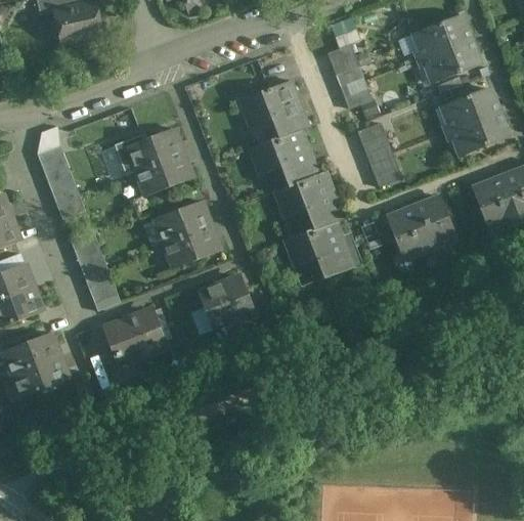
[(37,0),(40,14),(54,11),(54,10),(80,4),(79,0),(37,0)]
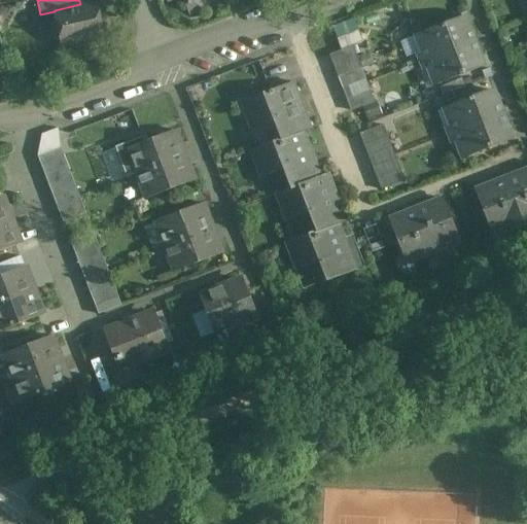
[(80,4),(55,10),(55,11),(56,16),(51,20),(56,36),(61,38),(62,44),(103,35),(96,1),(80,4)]
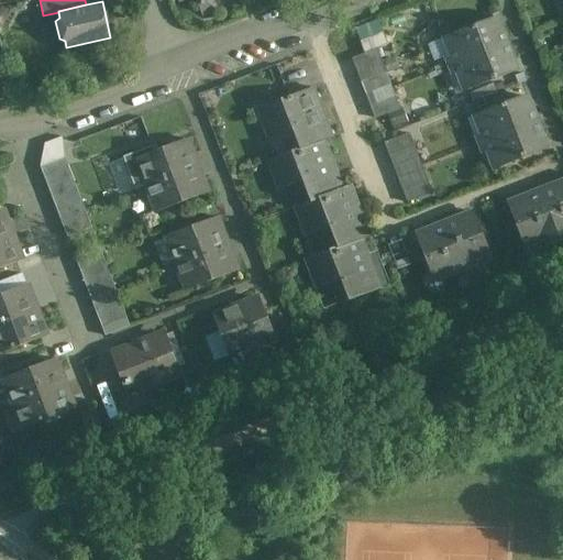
[(494,15),(445,34),(453,52),(443,56),(446,65),(505,43),(494,15)]
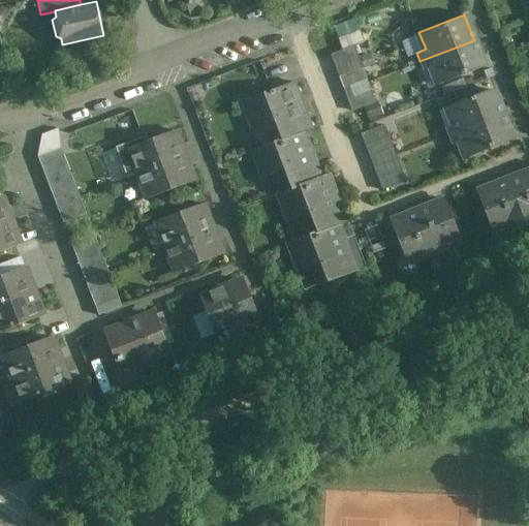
[(360,28),(338,37),(342,49),(353,44),(364,40),(360,28)]
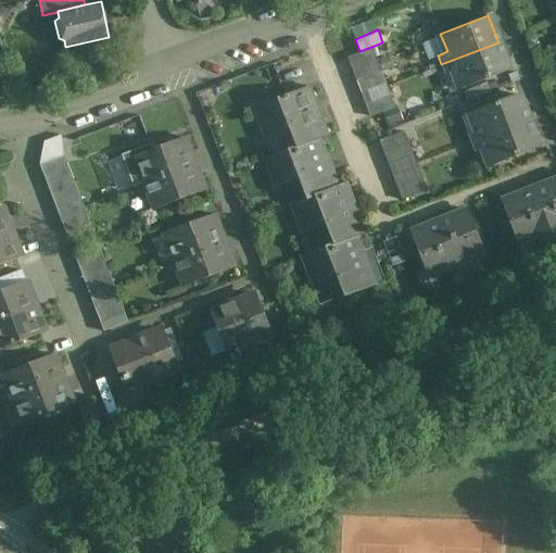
[(498,42),(441,64),(444,72),(454,68),(460,87),(508,68),(498,42)]
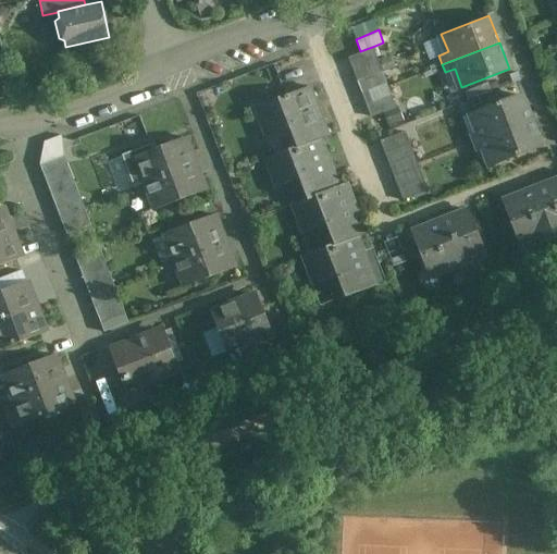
[(360,51),(348,56),(353,69),(378,59),(372,47),(360,51)]
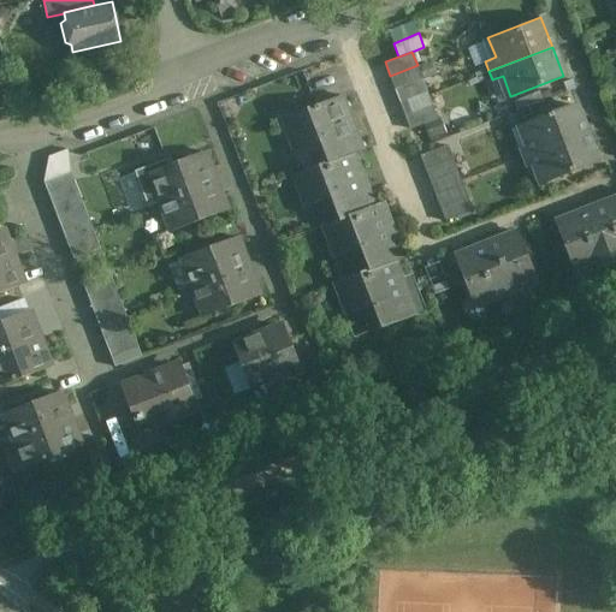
[(418,65),(390,76),(395,88),(422,77),(418,65)]
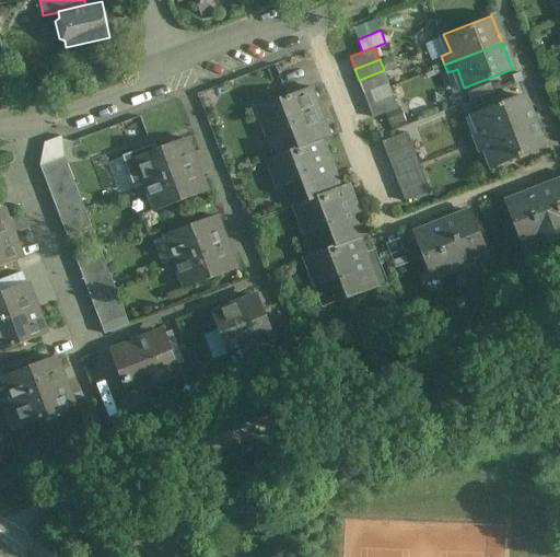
[(384,70),(359,80),(363,92),(388,82),(384,70)]
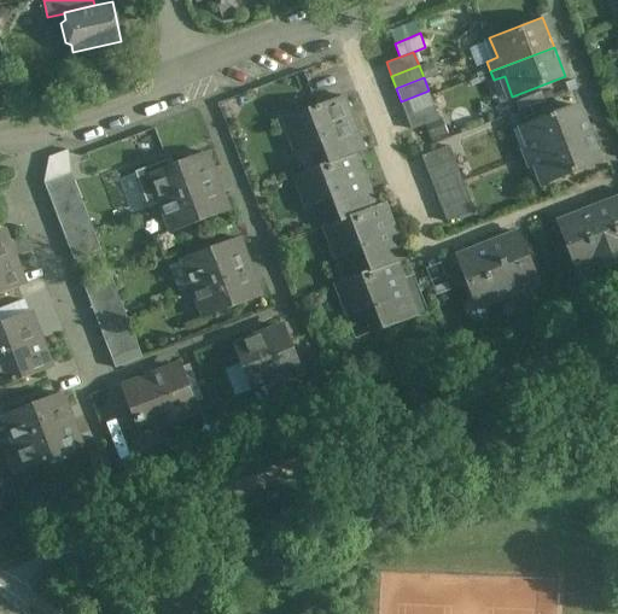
[(429,91),(401,101),(406,113),(433,104),(429,91)]
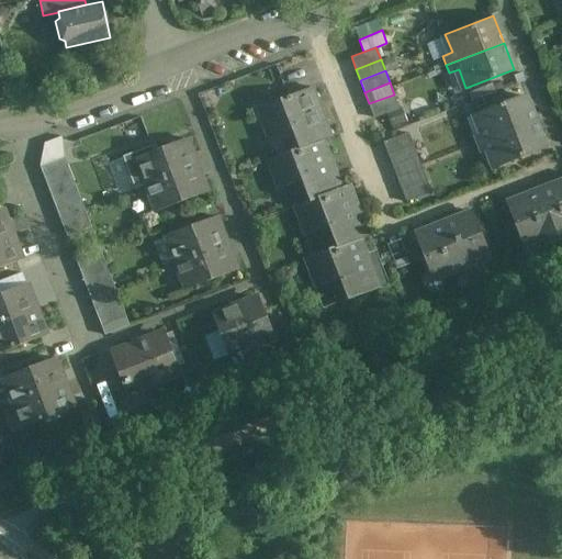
[(313,86),(256,108),(266,132),(294,120),(304,144),(304,145),(324,137),(324,138),(332,135),(313,86)]
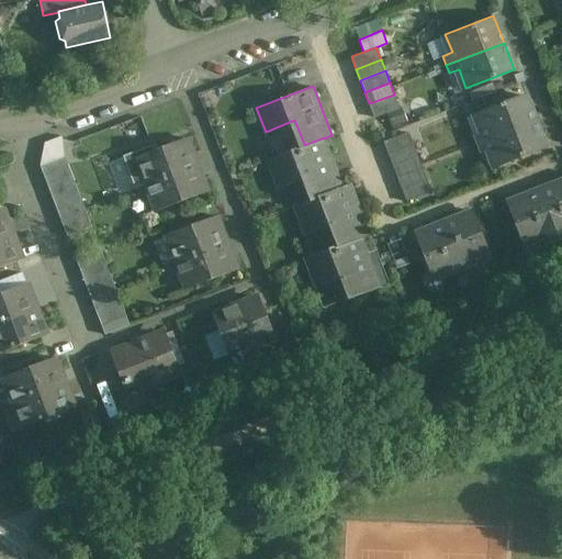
[(523,93),(475,112),(482,130),(485,138),(534,121),(523,93)]
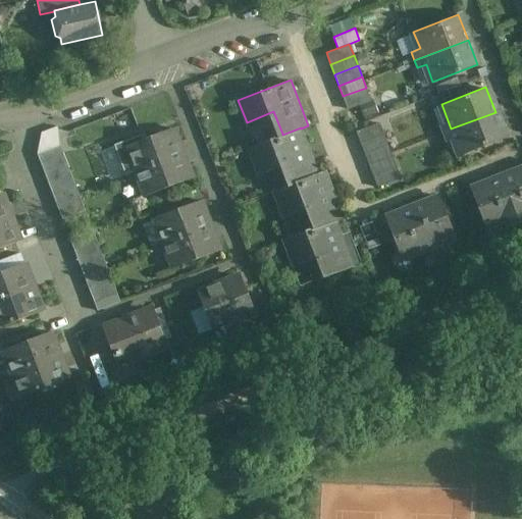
[(366,88),(343,96),(348,107),(370,99),(366,88)]
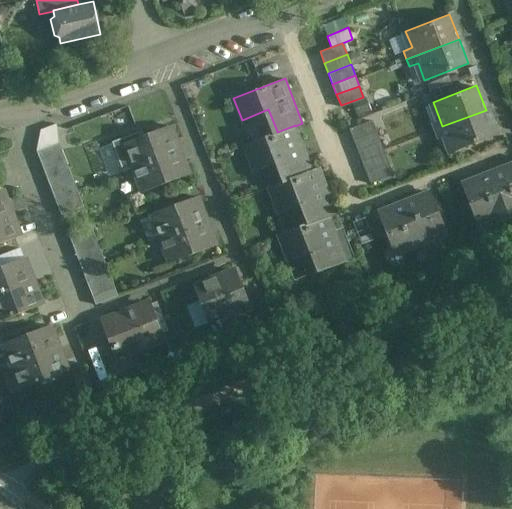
[(486,110),(442,126),(445,134),(451,151),(495,134),(486,110)]
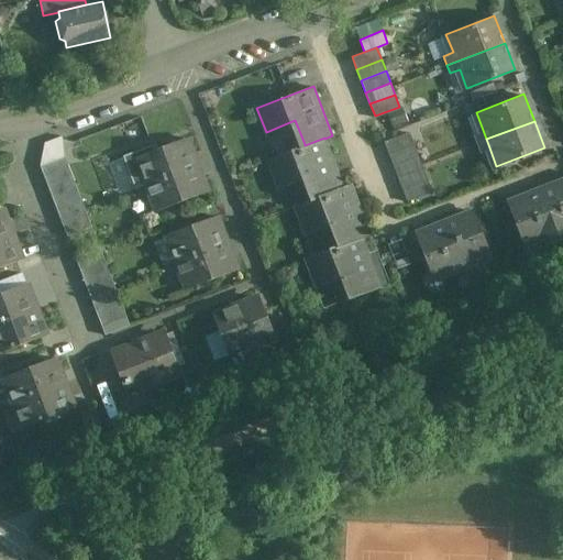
[(483,130),(473,134),(477,143),(486,139),(483,130)]
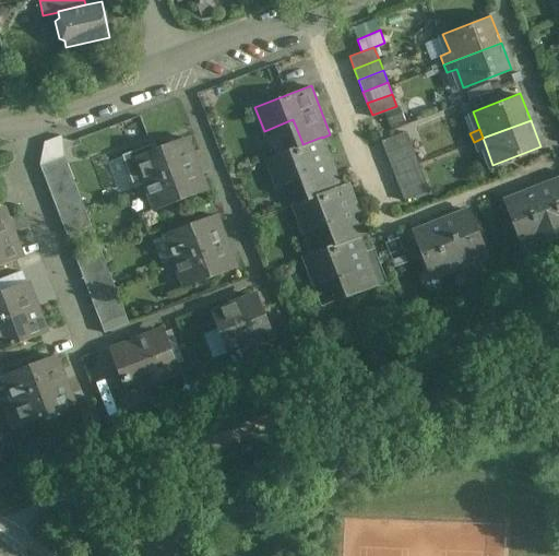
[(406,130),(381,140),(387,152),(411,142),(406,130)]
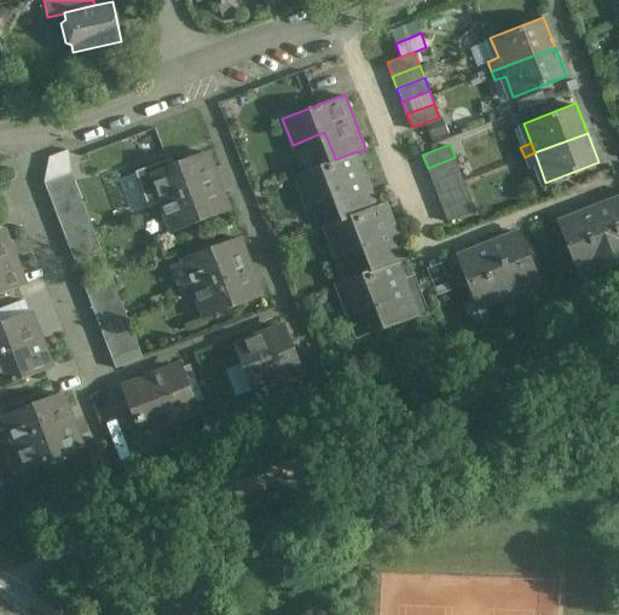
[(206,150),(172,163),(169,157),(134,170),(136,173),(137,172),(149,204),(149,206),(161,202),(212,181),(207,169),(213,167),(206,150)]
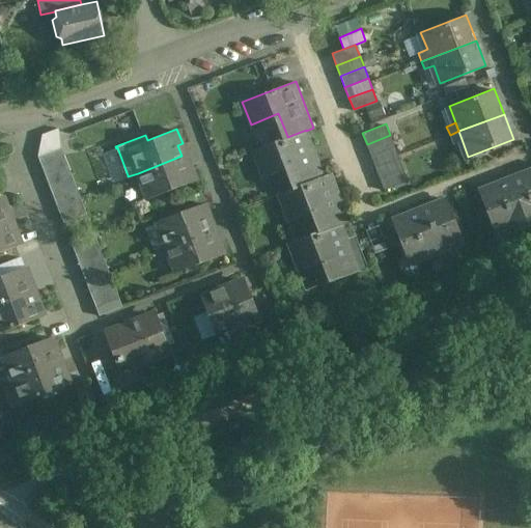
[(306,130),(287,137),(287,136),(252,150),(260,173),(288,163),(298,186),(298,187),(324,176),(306,131),(306,130)]
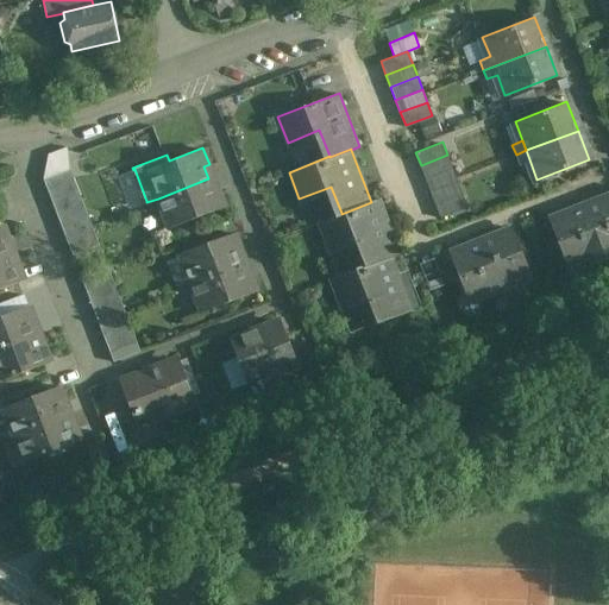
[(526,150),(516,155),(520,164),(529,159),(526,150)]
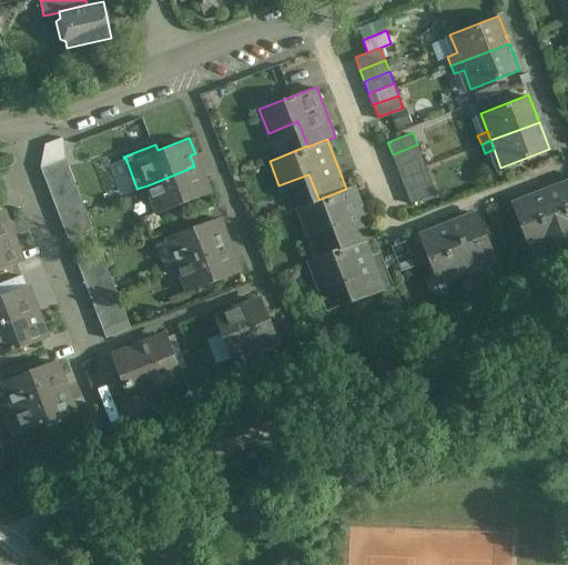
[(417,144),(393,154),(397,167),(422,157),(417,144)]
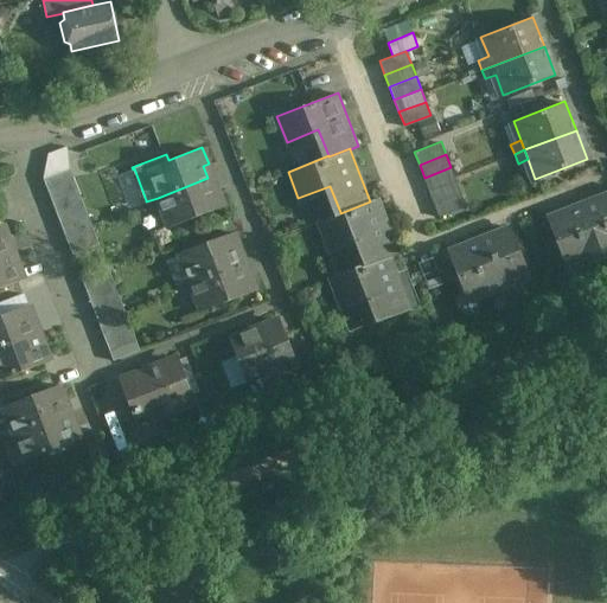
[(70,167),(44,178),(49,191),(75,180),(70,167)]
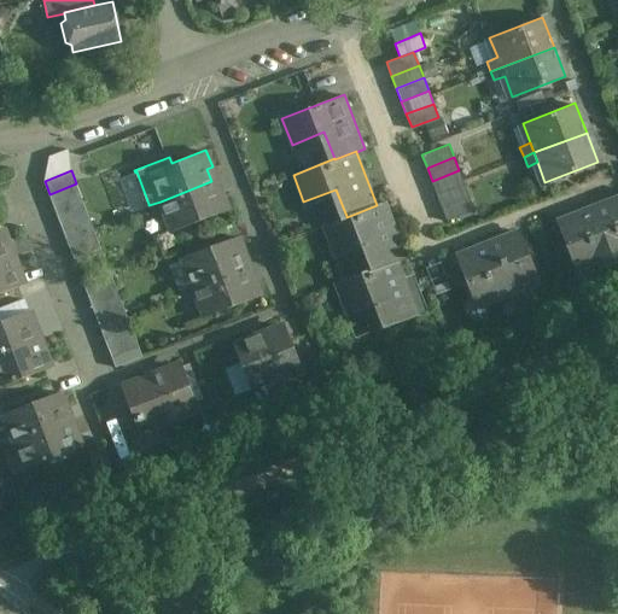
[(459,170),(432,181),(437,193),(464,183),(459,170)]
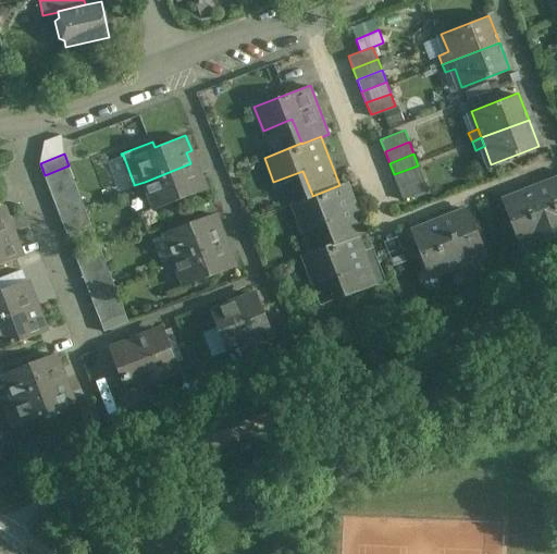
[(190,163),(145,182),(155,208),(206,188),(200,173),(195,174),(190,163)]
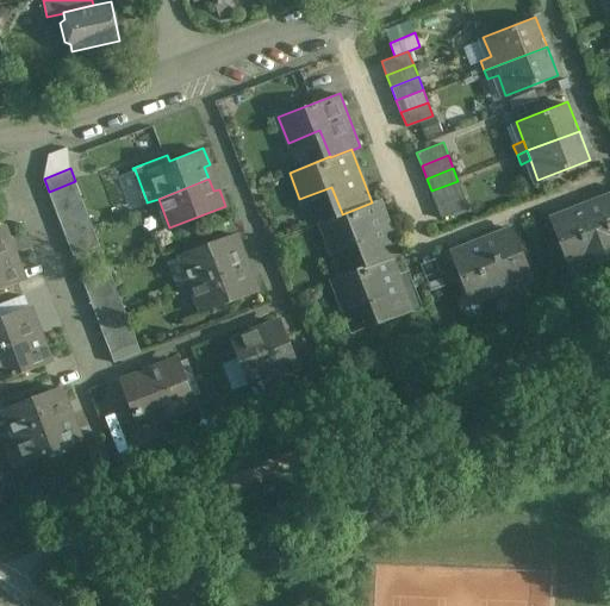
[(75,181),(49,192),(54,204),(80,194),(75,181)]
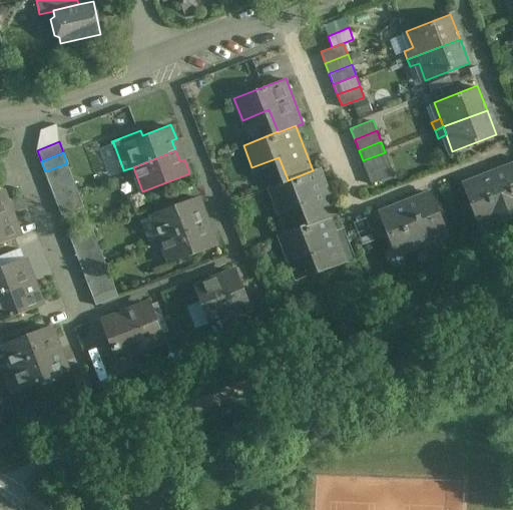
[(385,152),(363,160),(367,171),(389,162),(385,152)]
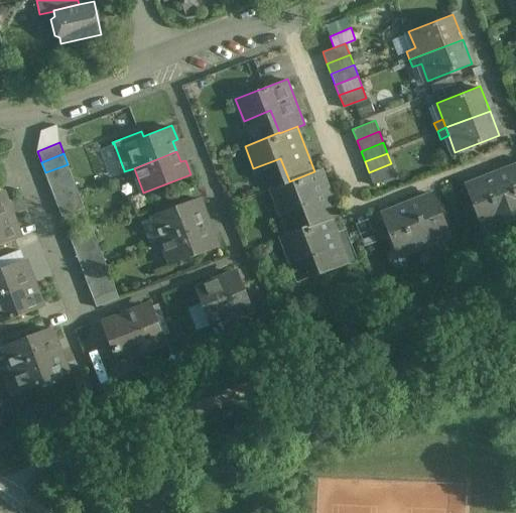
[(391,163),(369,172),(373,183),(396,174),(391,163)]
